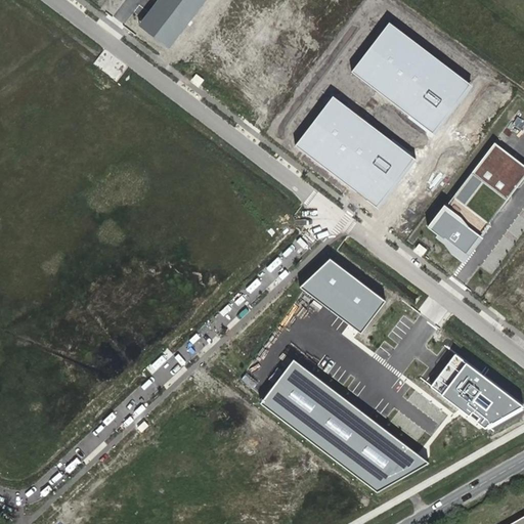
[(203,0),(156,0),(140,20),(170,43),(203,0)]
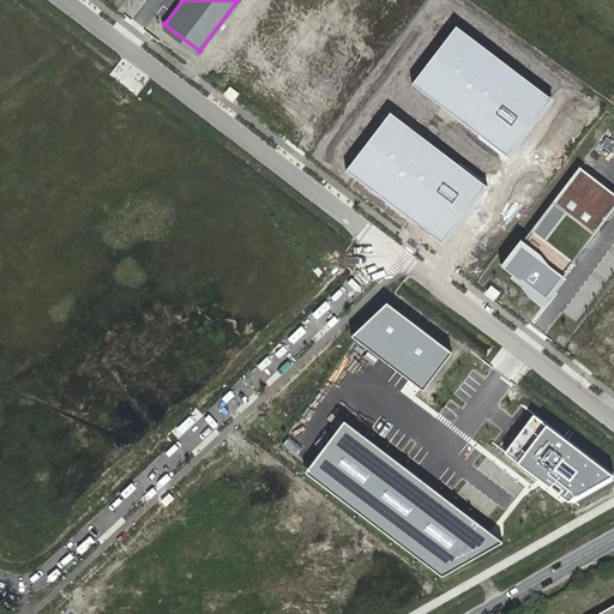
[(552,97),(457,26),(413,85),(507,156),(552,97)]
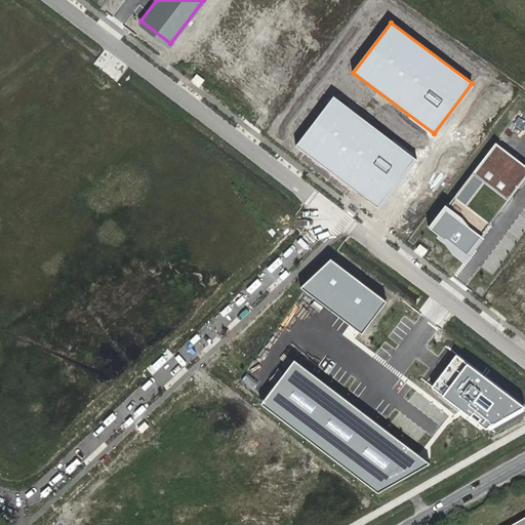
[(414,159),(333,96),(296,145),(377,207),(414,159)]
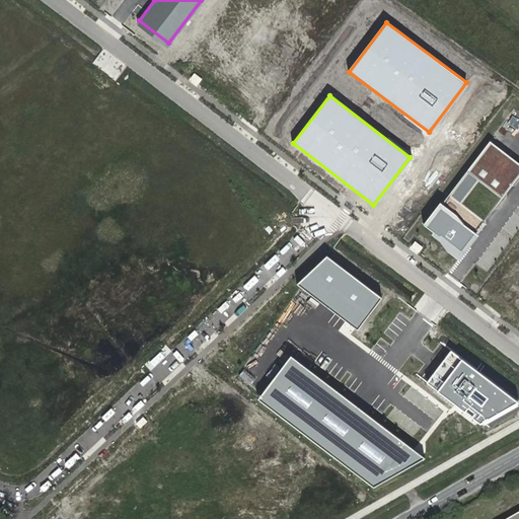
[(518,174),(518,162),(488,139),(425,222),(462,250),(518,174)]
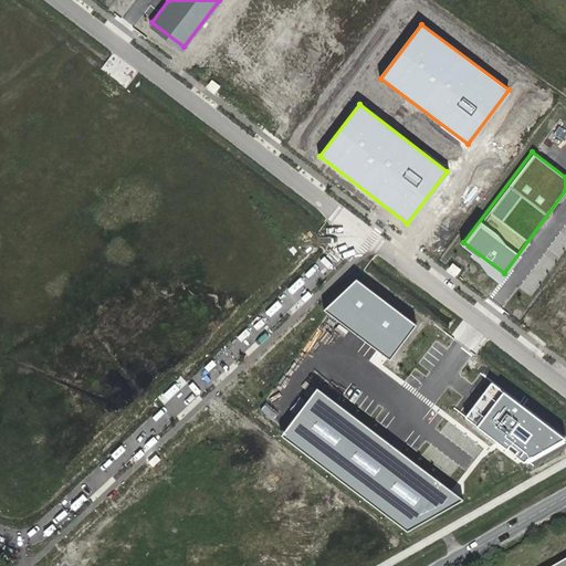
[(460,221),(450,224),(452,236),(463,233),(460,221)]
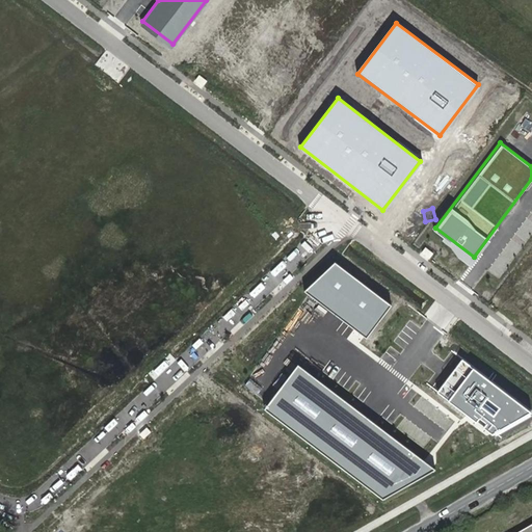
[(374,326),(390,306),(336,264),(306,289),(367,337),(374,326)]
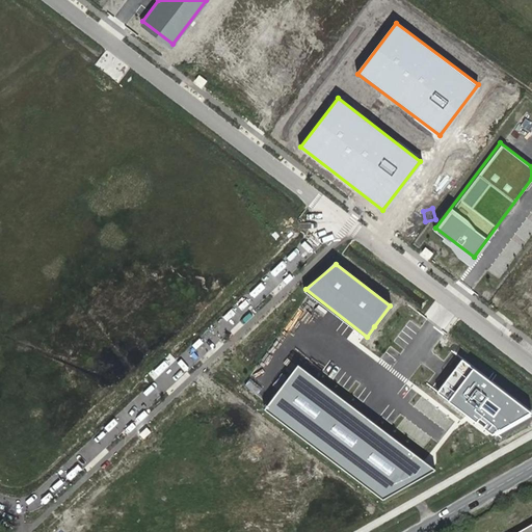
[(386,501),(439,472),(303,367),(269,409),(386,501)]
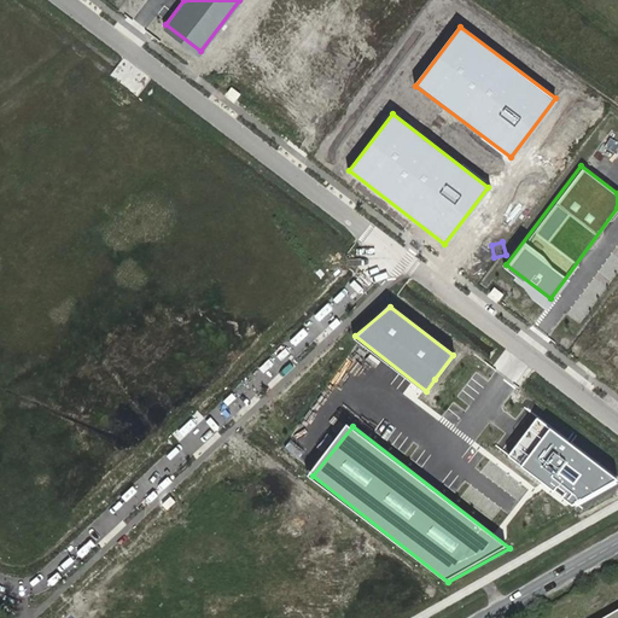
[(614,476),(547,426),(520,462),(571,500),(614,476)]
